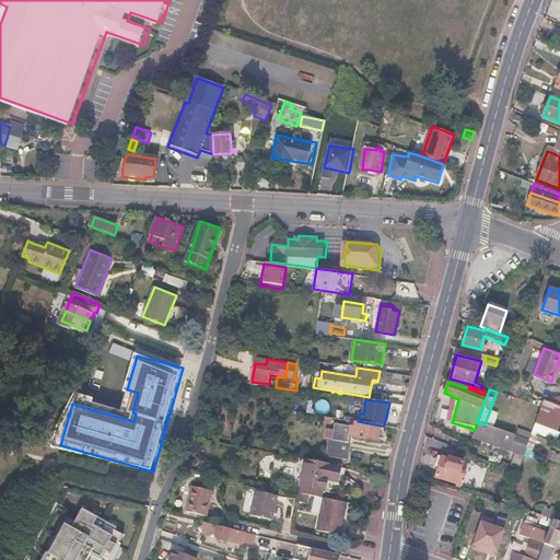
[(559,407),(543,401),(540,408),(537,417),(559,424),(559,407)]
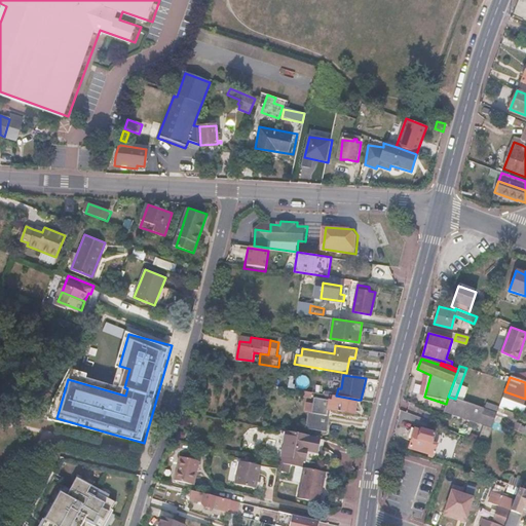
[(328,414),(329,409),(353,413),(355,412),(358,400),(336,396),(331,396),(330,400),(315,397),(312,412),(309,411),(306,427),(327,430),(330,415),(328,414)]
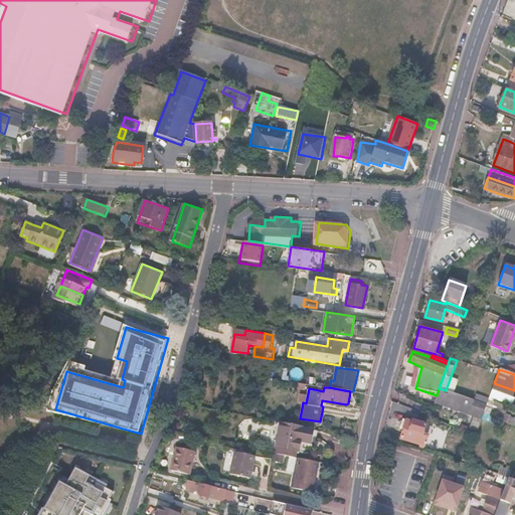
[(451,408),(458,410),(472,415),(468,427),(467,433),(476,437),(482,419),(483,413),(484,413),(487,405),(446,390),(439,388),(437,395),(434,401),(451,407),(451,408)]
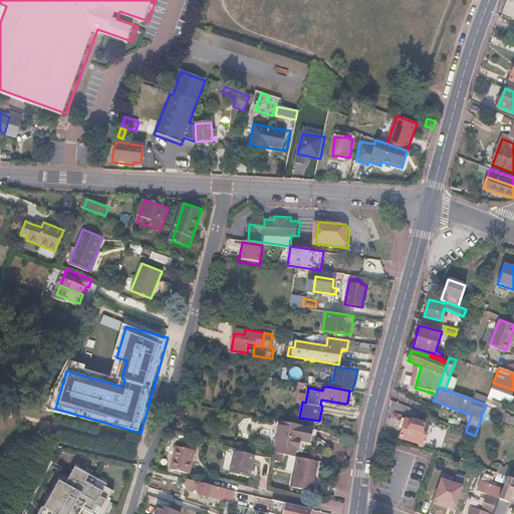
[(426,412),(406,406),(400,424),(403,425),(399,438),(421,445),(421,446),(423,447),(427,432),(423,430),(425,423),(422,422),(426,412)]
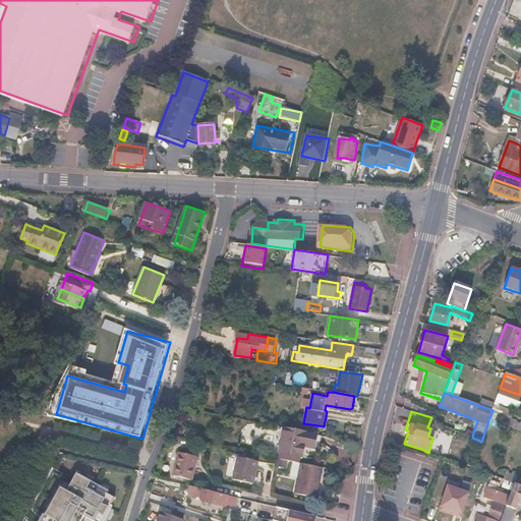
[(296,428),(285,426),(280,451),(302,456),(304,446),(305,441),(315,442),(317,432),(296,428)]
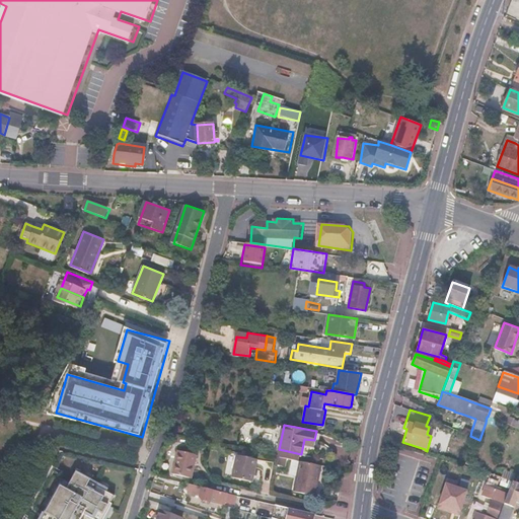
[(198,455),(179,451),(174,474),(193,479),(198,455)]
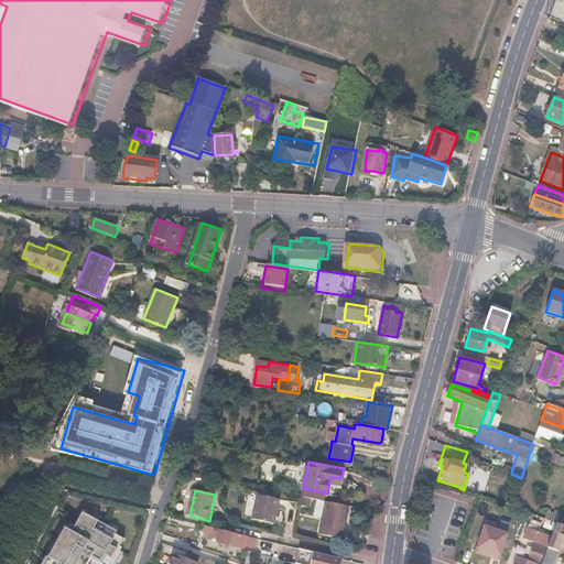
[(280,498),(259,494),(253,518),(275,522),(280,498)]
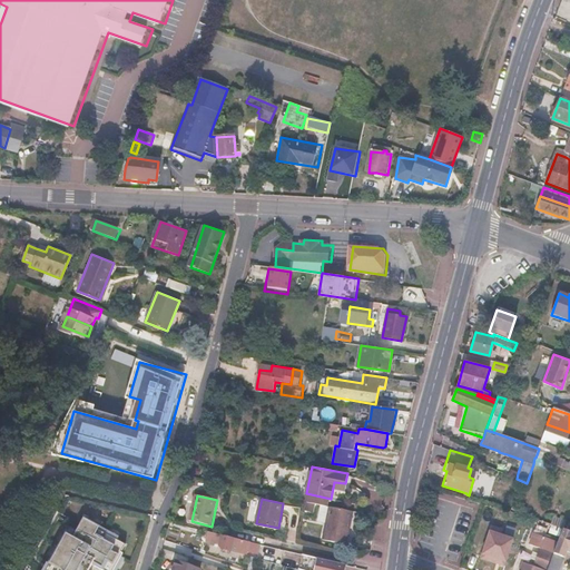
[(354,511),(330,505),(323,539),(347,543),(354,511)]
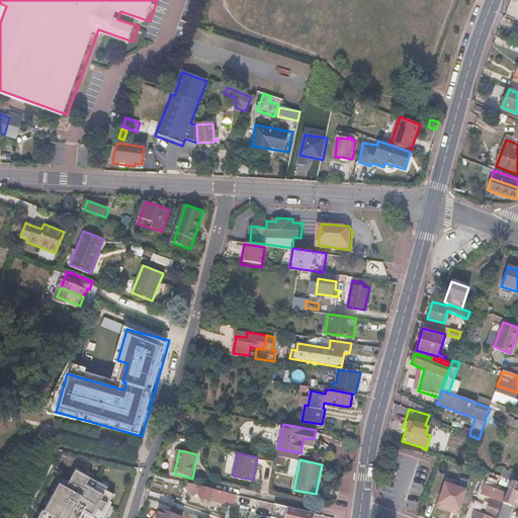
[(80,517),(83,513),(92,517),(103,517),(111,503),(110,502),(114,495),(89,482),(91,478),(77,469),(69,483),(62,479),(44,512),(45,513),(41,517),(80,517)]
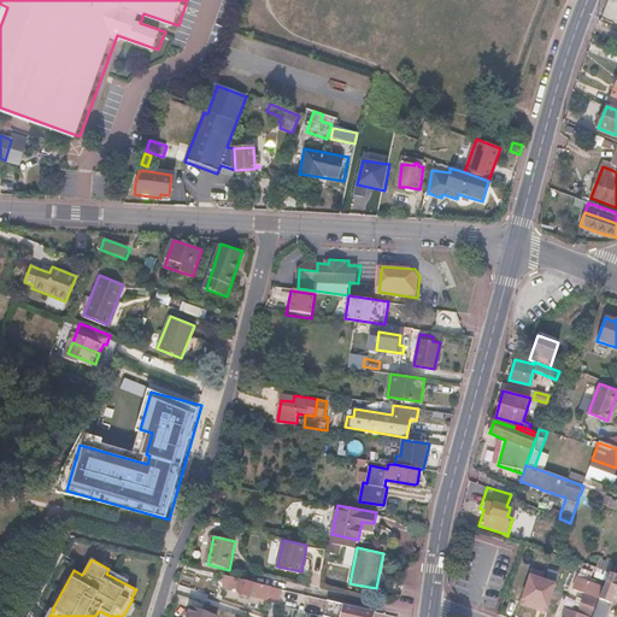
[(609,573),(603,587),(599,599),(592,616),(604,616),(612,595),(616,597),(616,575),(615,575),(609,573)]
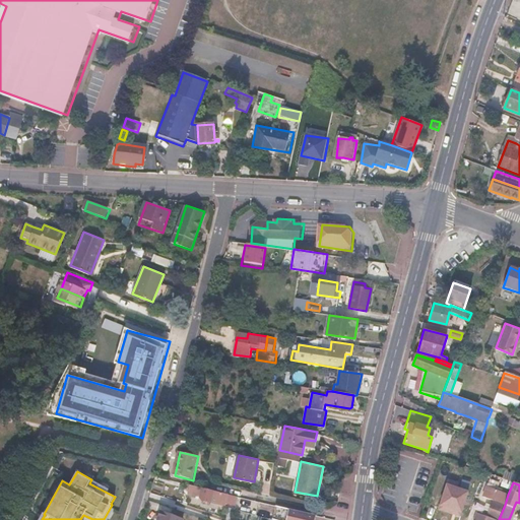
[(189,485),(188,493),(199,495),(203,500),(211,502),(211,501),(225,504),(226,502),(236,504),(237,497),(202,489),(193,486),(189,485)]
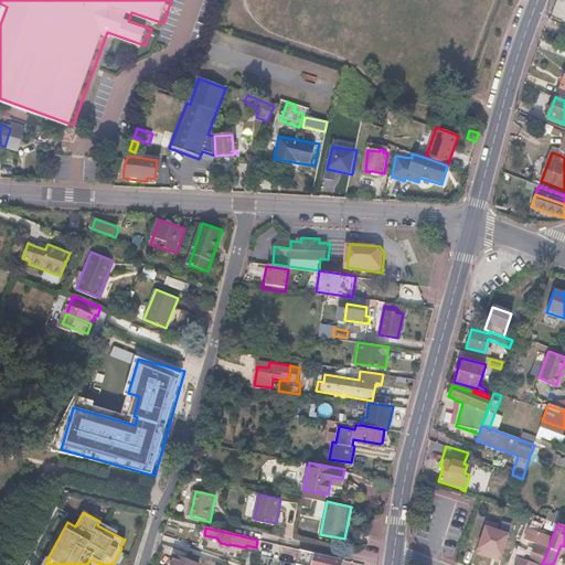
[(552,537),(528,529),(524,539),(535,543),(546,547),(548,548),(552,537)]
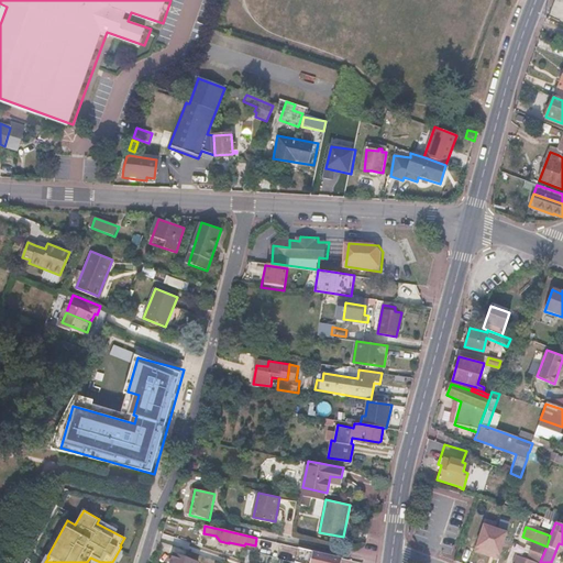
[(538,562),(544,545),(533,541),(528,559),(516,555),(512,562),(538,562)]
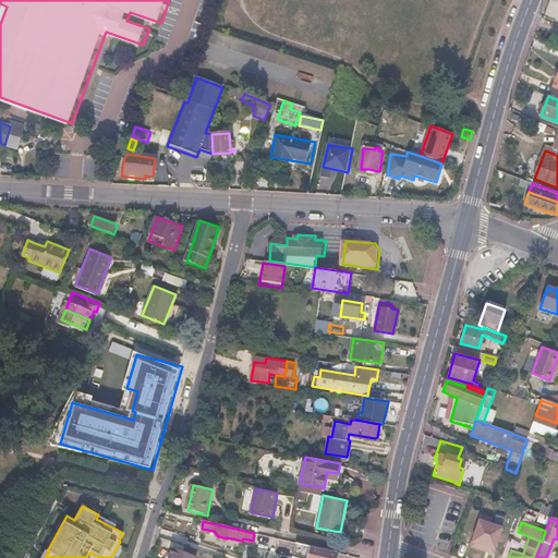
[(295,542),(293,553),(307,556),(306,557),(337,557),(339,552),(295,542)]
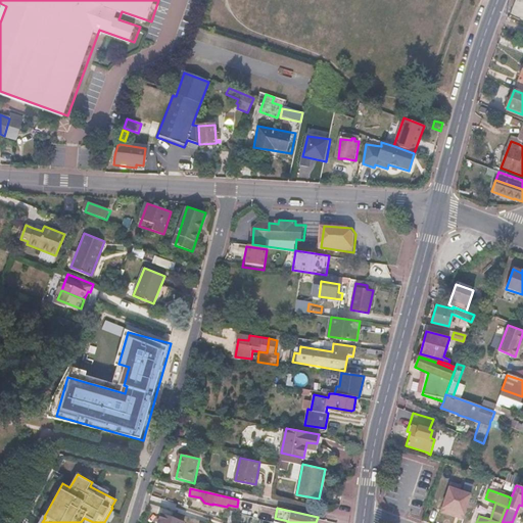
[(183,522),(184,521),(160,513),(156,522),(183,522)]
